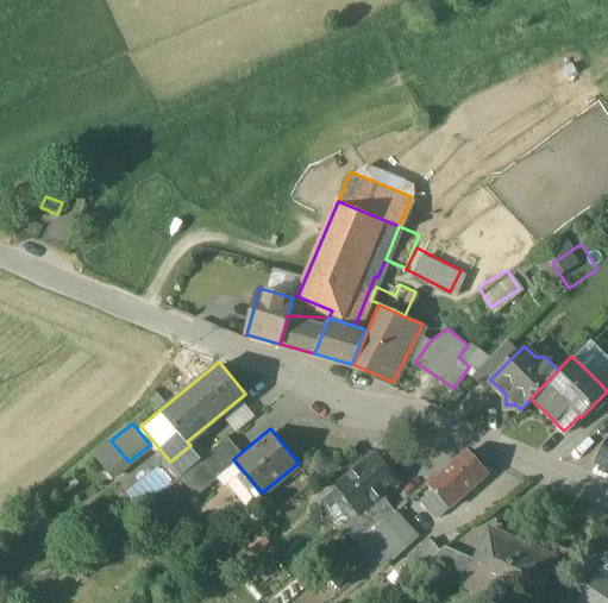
[(229,434),(205,454),(202,456),(218,473),(234,460),(233,459),(243,451),(229,434)]
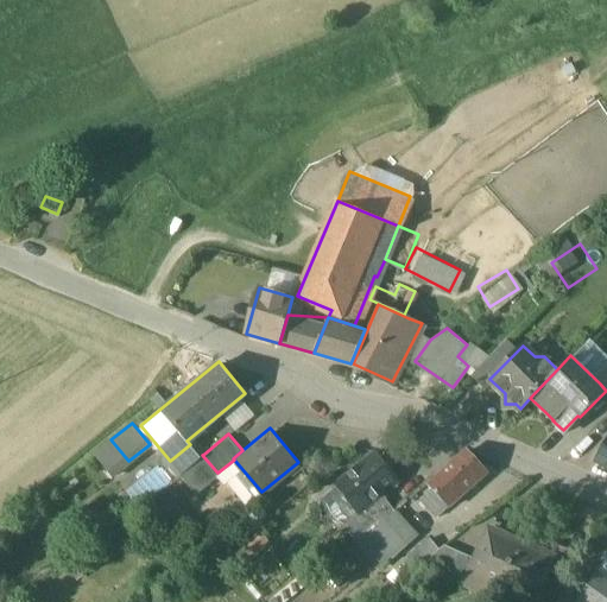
[(128,461),(111,439),(95,452),(112,474),(128,461)]
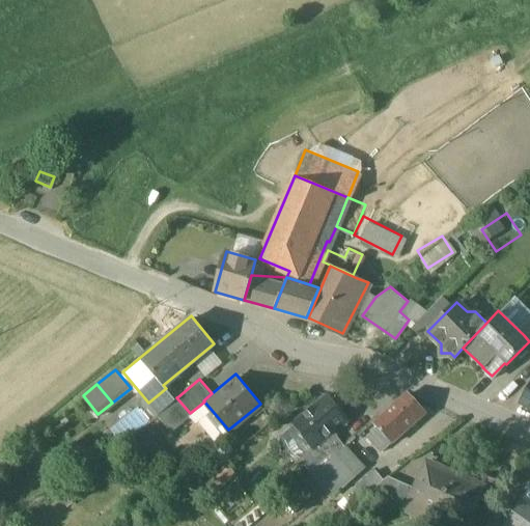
[(529,384),(521,400),(529,406),(529,384)]
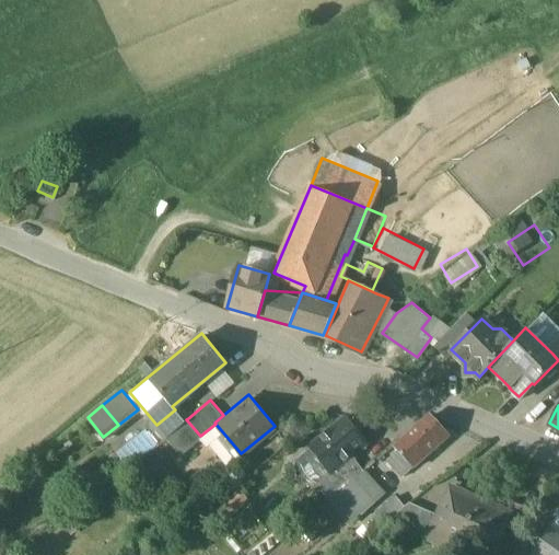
[(175,409),(156,425),(165,436),(186,419),(188,418),(178,406),(175,409)]
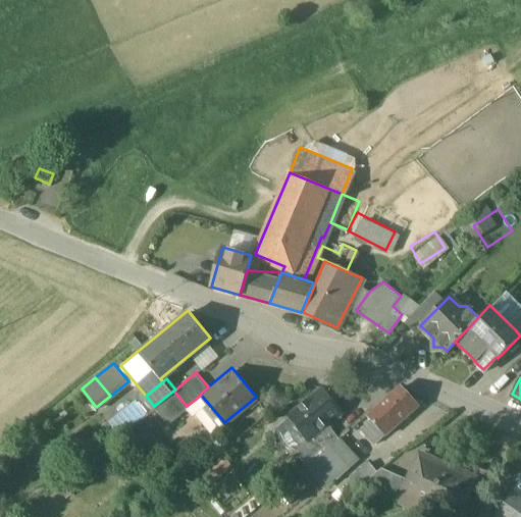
[(418,403),(401,383),(366,414),(384,433),(418,403)]
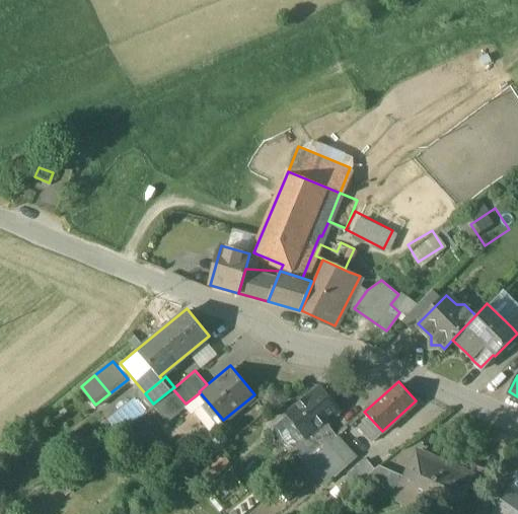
[(340,409),(319,384),(285,413),(305,436),(305,437),(309,435),(323,422),(323,423),(340,409)]
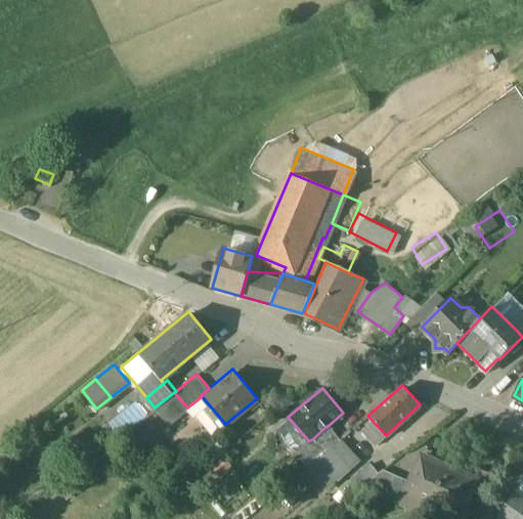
[(174,392),(155,407),(168,424),(187,407),(174,392)]
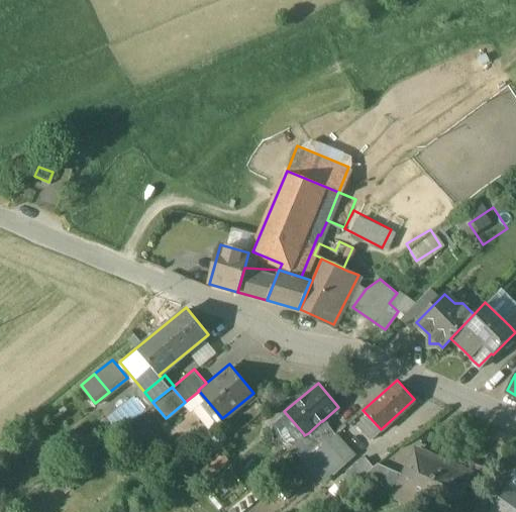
[(322,421),(322,420),(308,433),(319,445),(333,433),(322,421)]
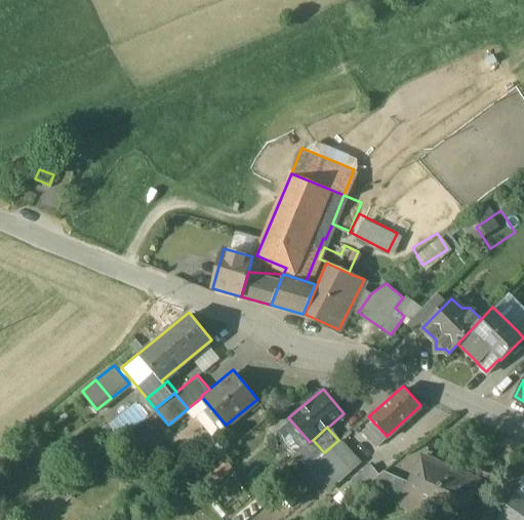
[(313,440),(309,442),(309,441),(295,451),(308,467),(324,452),(313,440)]
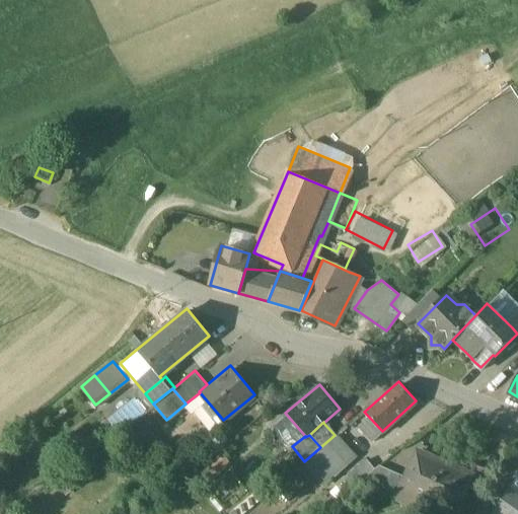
[(335,435),(320,447),(328,456),(343,444),(335,435)]
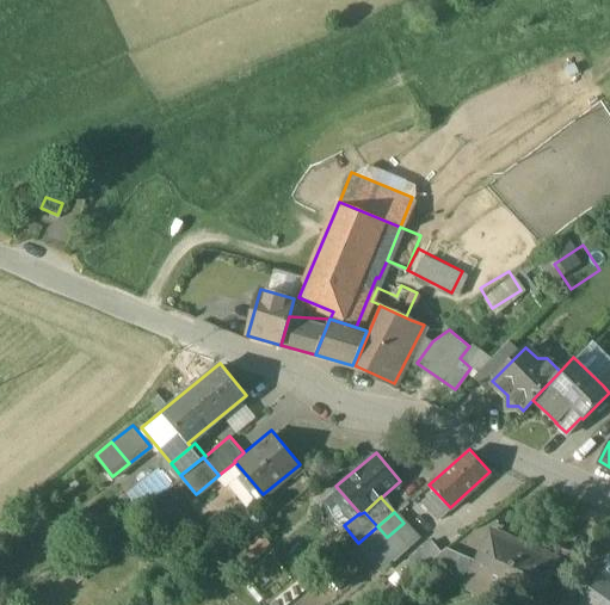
[(387,537),(370,553),(383,566),(416,536),(404,523),(387,537)]
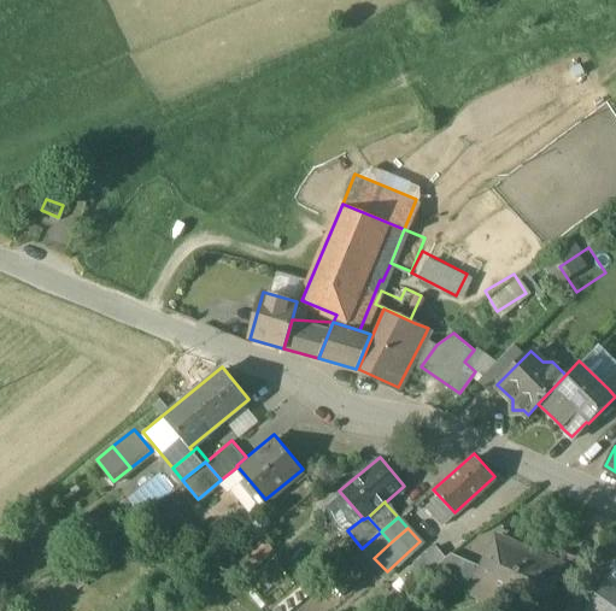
[(559,563),(496,534),(481,565),(476,579),(506,592),(505,597),(538,610),(540,610),(555,577),(561,563),(559,563)]
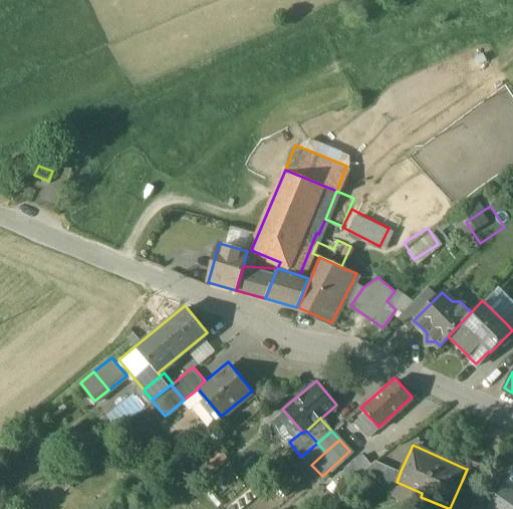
[(362,453),(342,469),(350,478),(353,476),(370,462),(362,453)]
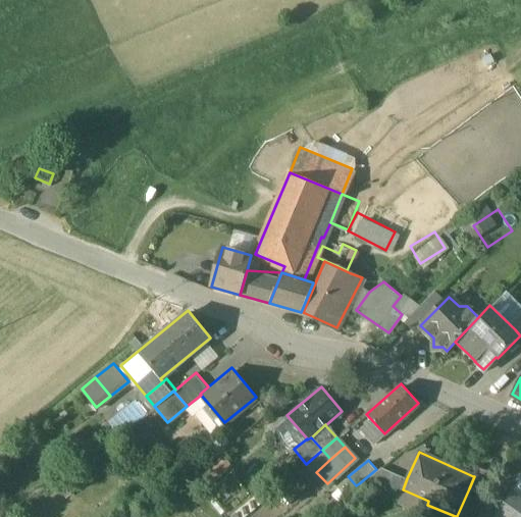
[(495,472),(478,465),(473,476),(474,476),(469,488),(484,495),(495,472)]
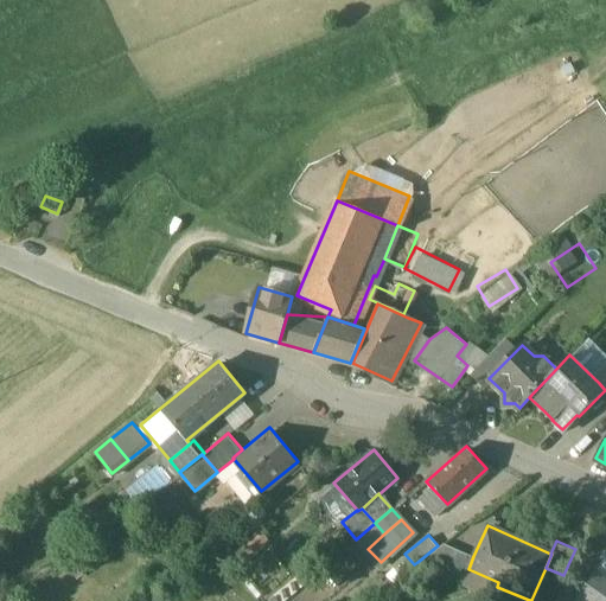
[(457,548),(442,542),(438,545),(418,562),(445,574),(457,548)]
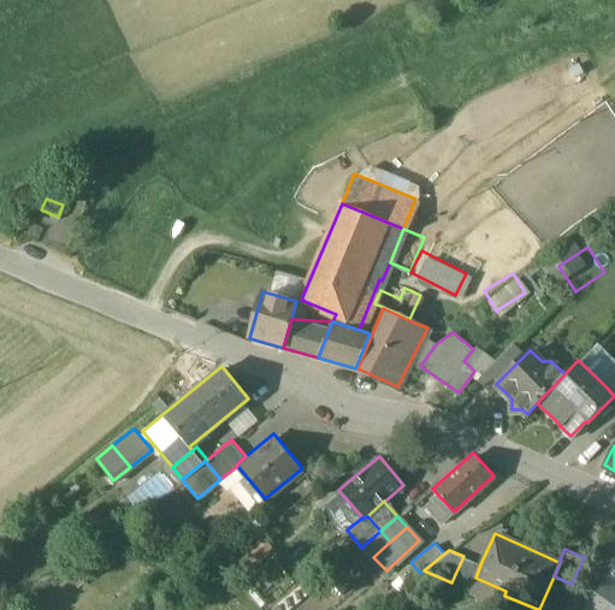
[(480,564),(463,556),(451,582),(469,591),(475,578),(480,564)]
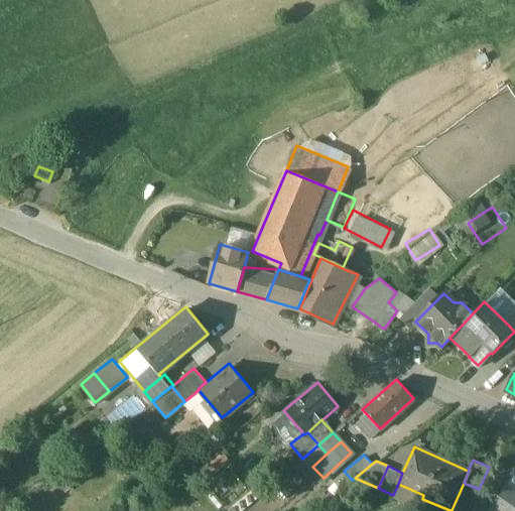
[(514,468),(505,486),(514,492),(514,468)]
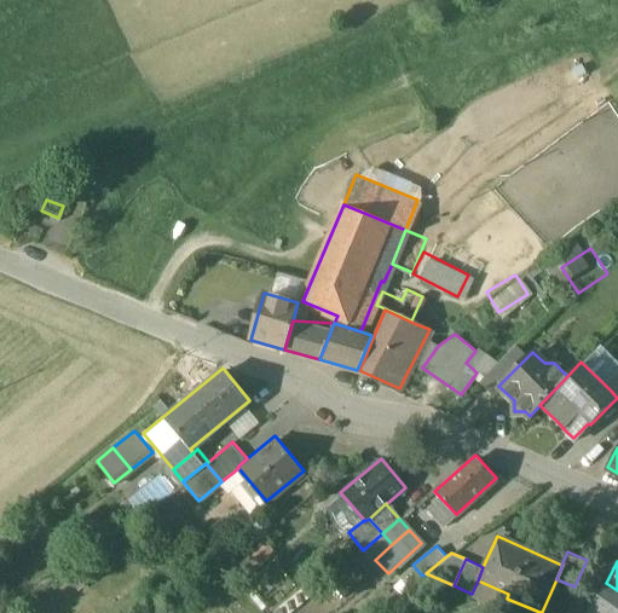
[(617,612),(617,590),(606,583),(589,607),(598,612),(617,612)]
